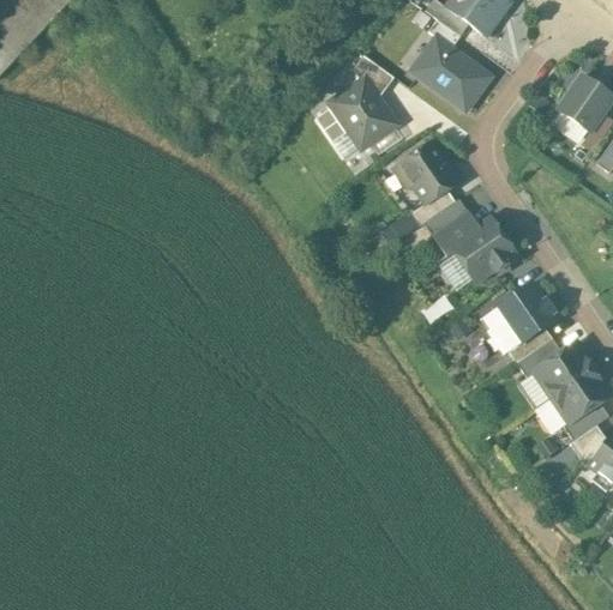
[(509,0),(454,0),(449,7),(485,34),(509,0)]
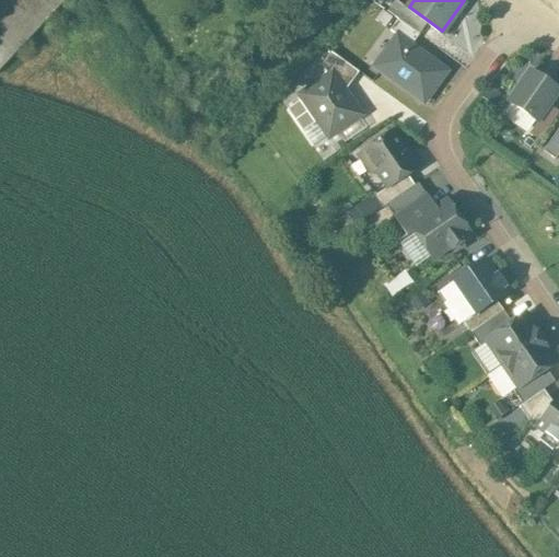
[(412,44),(398,33),(375,65),(424,101),(447,69),(412,44)]
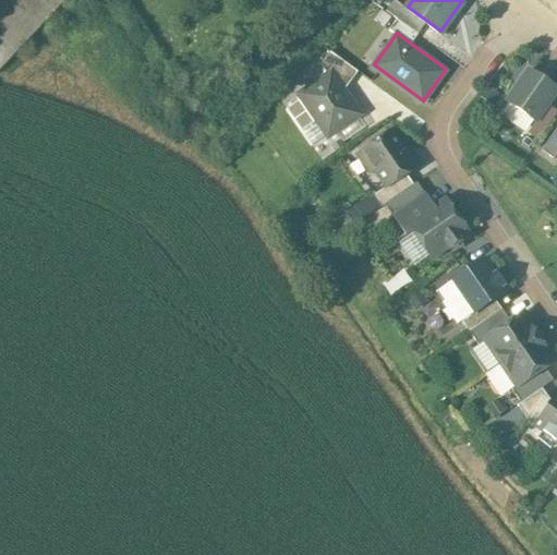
[(359,70),(330,49),(322,62),(328,73),(333,70),(344,88),(359,70)]
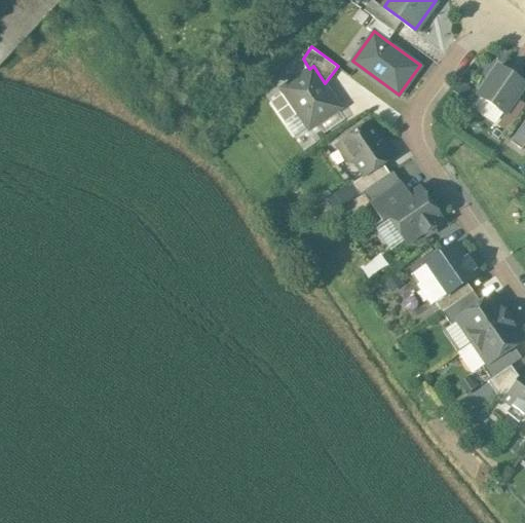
[(524,81),(499,64),(479,95),(505,113),(524,84),(524,81)]
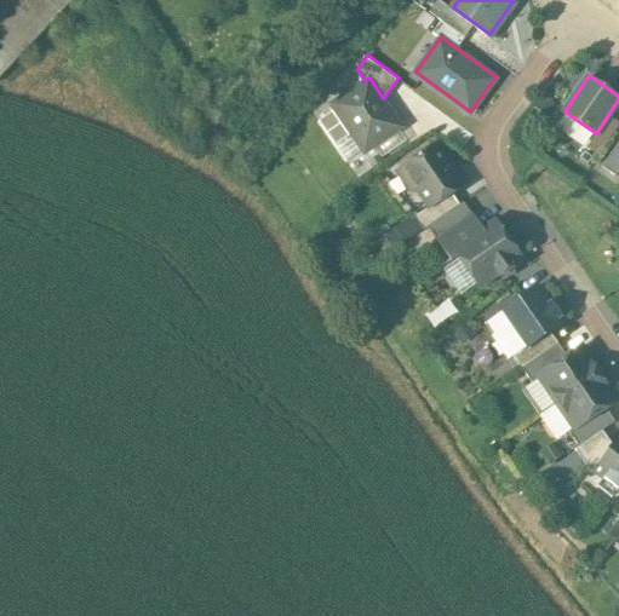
[(383,98),(370,78),(365,81),(333,103),(365,150),(401,125),(383,98)]
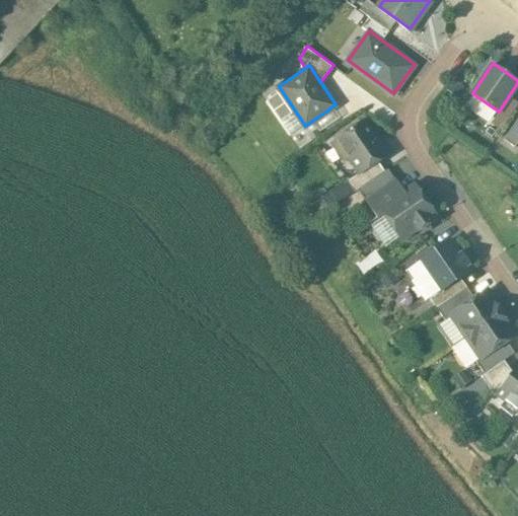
[(517,119),(505,138),(515,146),(517,142),(517,119)]
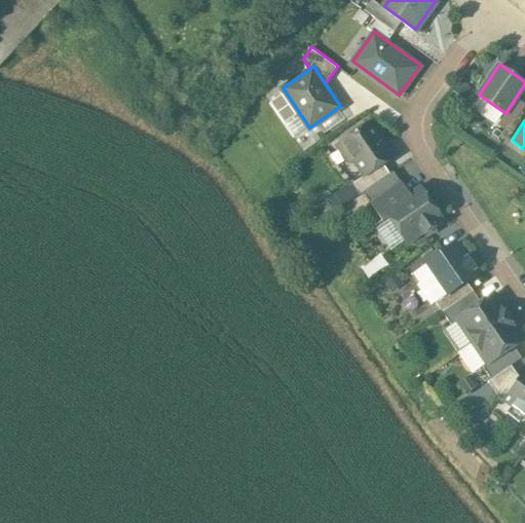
[(369,122),(357,131),(354,132),(354,133),(338,144),(349,160),(355,161),(365,174),(365,175),(383,162),(392,156),(369,122)]
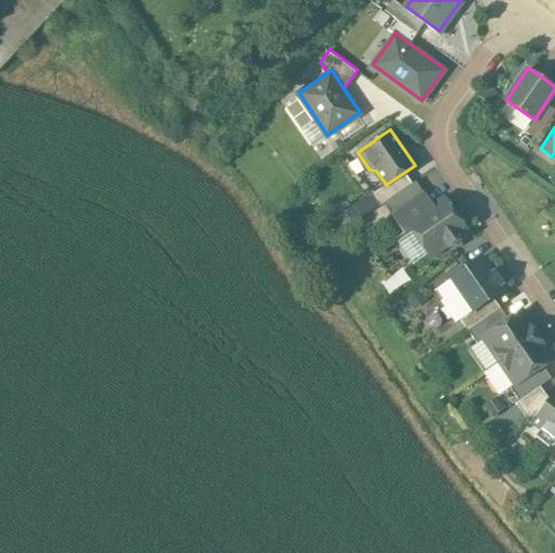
[(405,172),(386,185),(386,184),(373,192),(380,204),(385,202),(413,183),(405,172)]
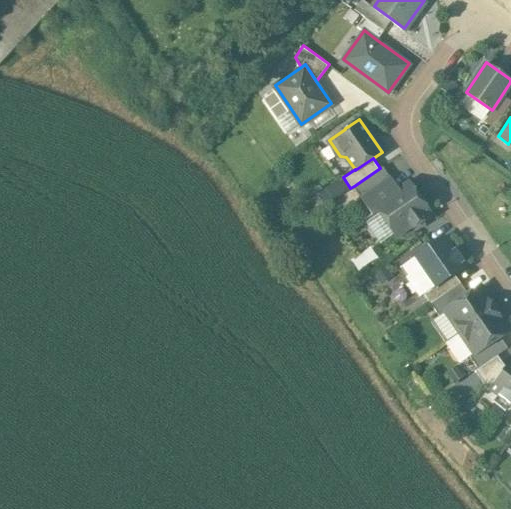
[(380,168),(354,186),(360,196),(390,175),(383,166),(380,168)]
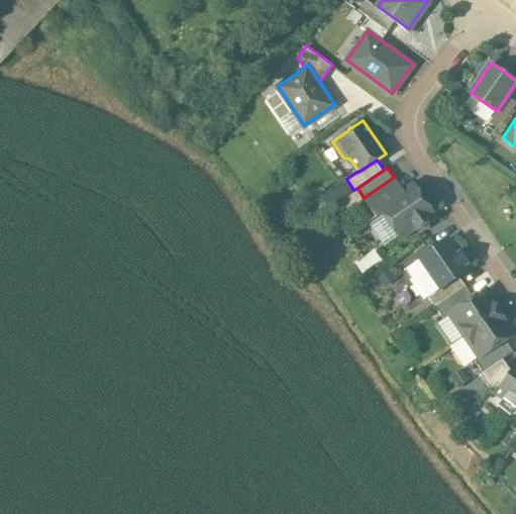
[(394,177),(364,198),(376,215),(382,211),(380,207),(403,190),(394,177)]
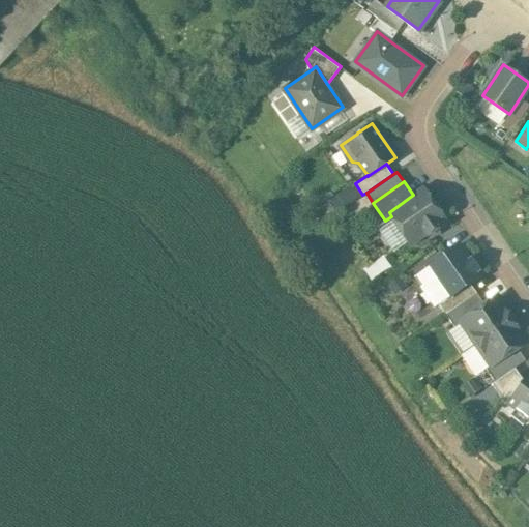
[(413,195),(389,212),(391,216),(409,240),(410,243),(427,232),(429,234),(440,227),(438,225),(445,220),(423,188),(413,195)]
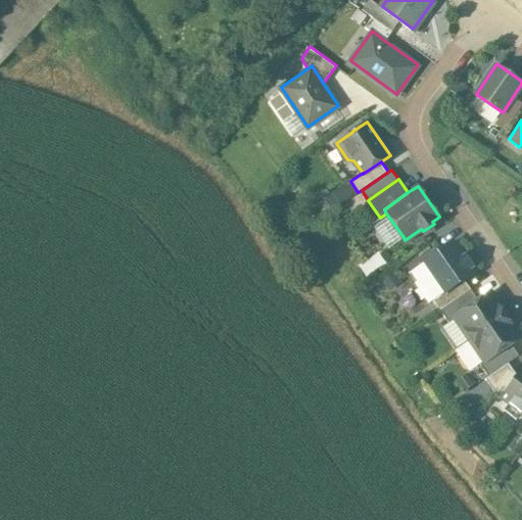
[(404,237),(386,214),(380,218),(373,223),(389,246),(404,237)]
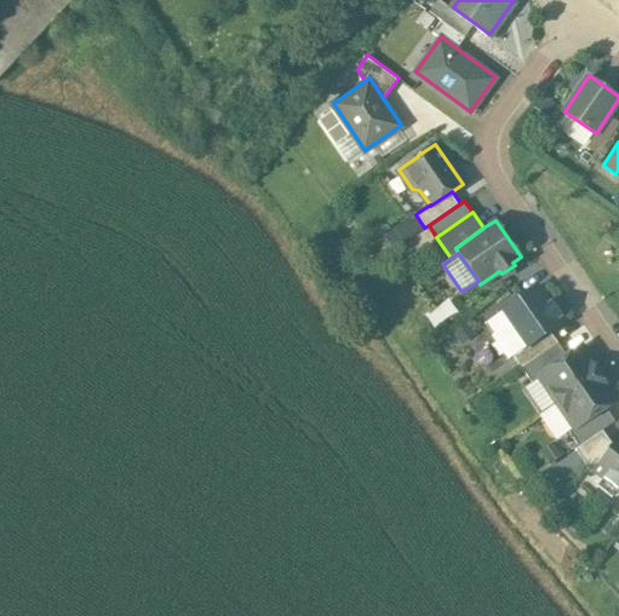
[(537,286),(500,310),(509,322),(525,346),(526,346),(550,329),(562,321),(557,315),(560,314),(552,303),(550,304),(537,286)]
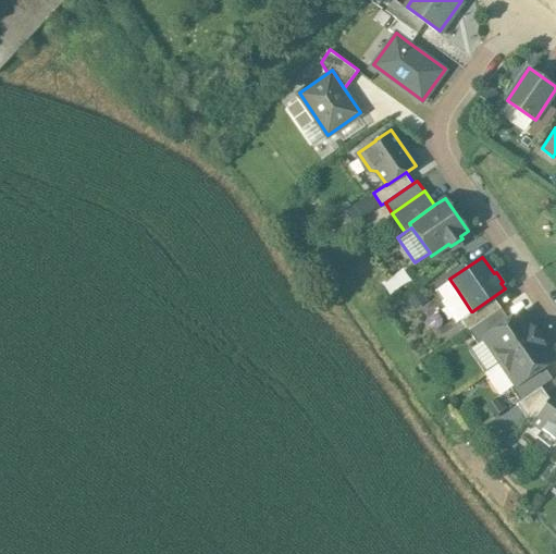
[(383,278),(387,288),(410,279),(405,267),(383,278)]
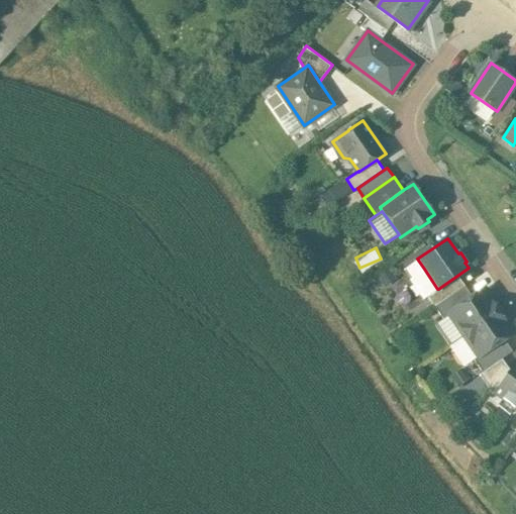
[(437,289),(424,269),(411,278),(424,298),(428,295),(437,289)]
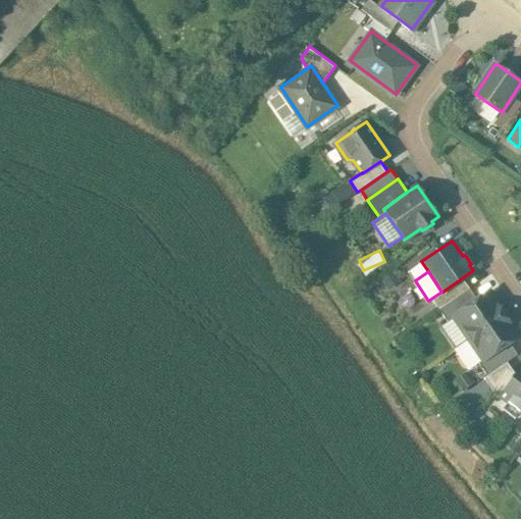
[(463,277),(443,292),(441,292),(432,298),(439,308),(470,288),(463,277)]
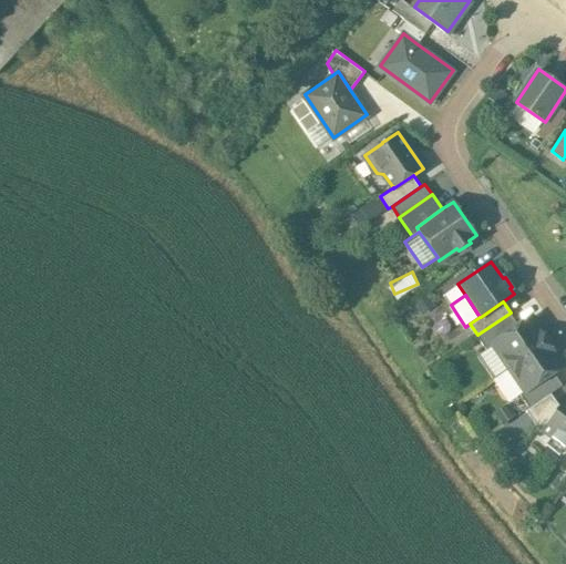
[(511,313),(477,335),(487,349),(494,344),(494,342),(520,325),(511,313)]
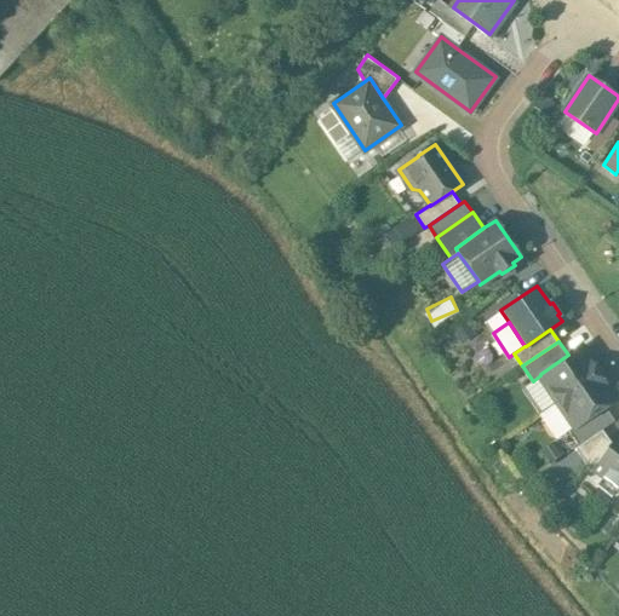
[(568,355),(540,374),(540,375),(557,401),(600,372),(582,345),(568,355)]
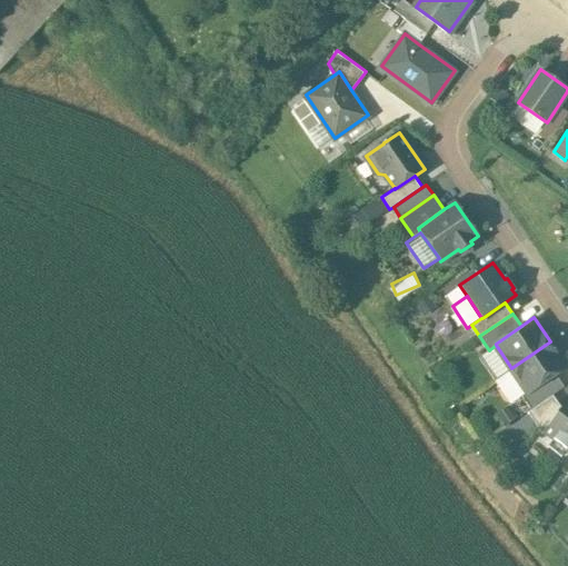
[(550,341),(511,368),(528,390),(528,391),(556,373),(567,365),(550,341)]
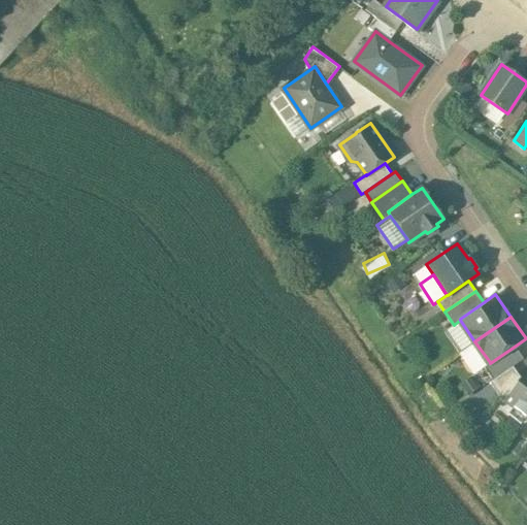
[(516,346),(490,363),(490,362),(485,366),(493,379),(514,365),(524,358),(516,346)]
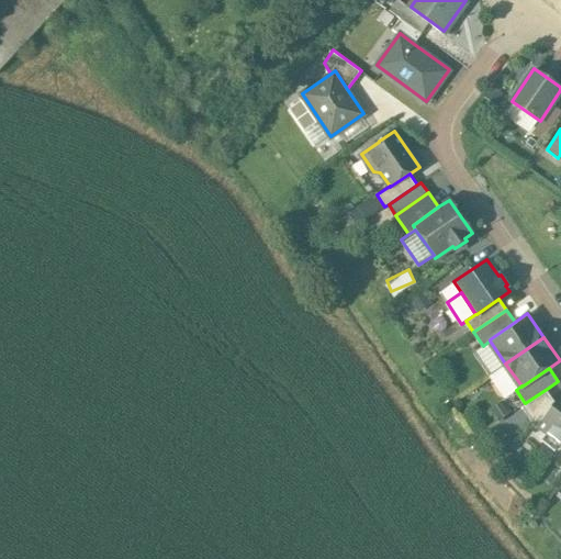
[(525,403),(522,405),(536,426),(556,401),(547,389),(525,403)]
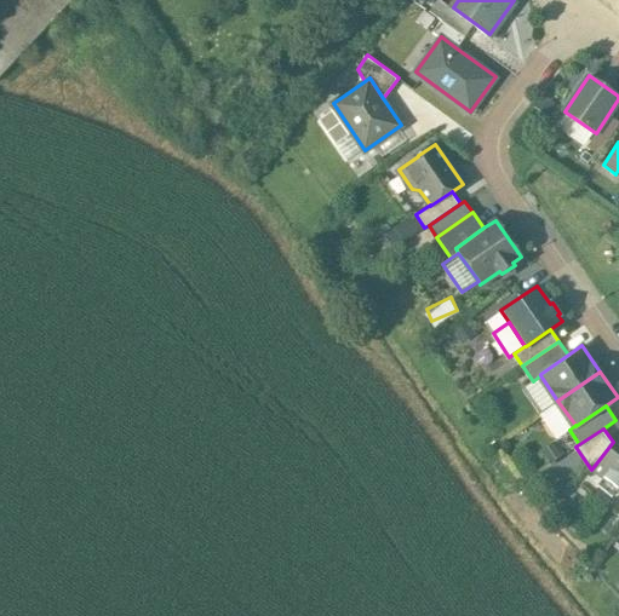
[(618,443),(617,445),(613,442),(591,470),(602,478),(597,484),(612,496),(617,490),(618,491),(618,443)]
